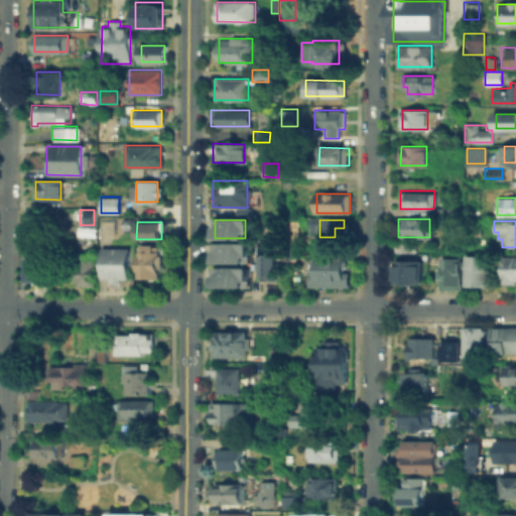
[(393,254),(393,242),(413,242),(413,254),(393,254)]
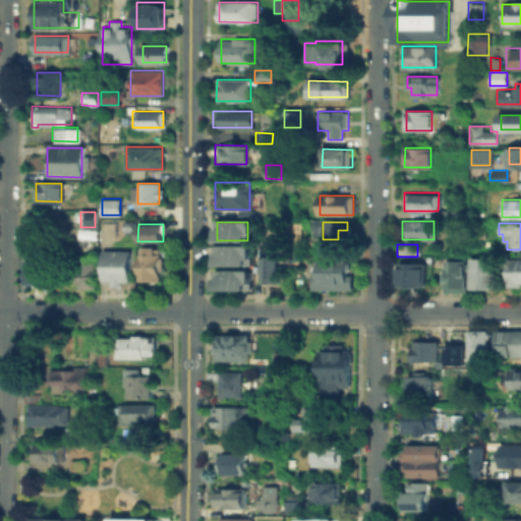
[(247,246),(247,265),(216,264),(216,246),(247,246)]
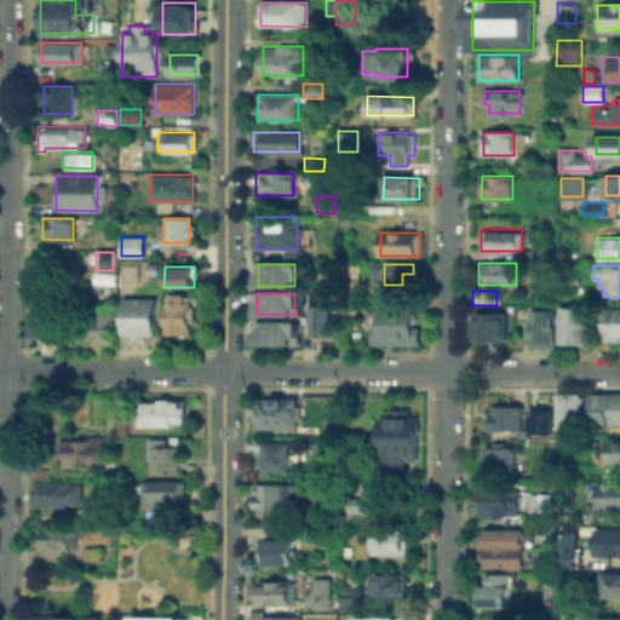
[(309,293),(328,293),(328,331),(309,331),(309,293)]
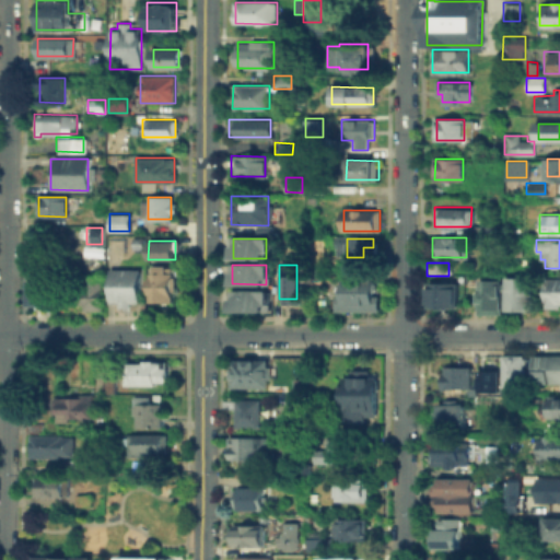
[(152,268),(172,268),(172,300),(151,300),(152,268)]
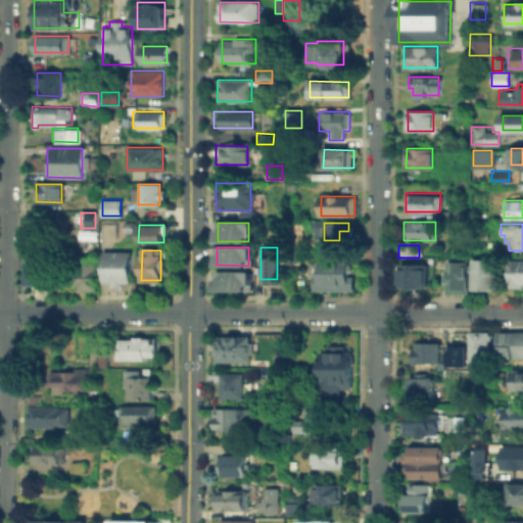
[(103,251),(130,252),(130,285),(103,284),(103,251)]
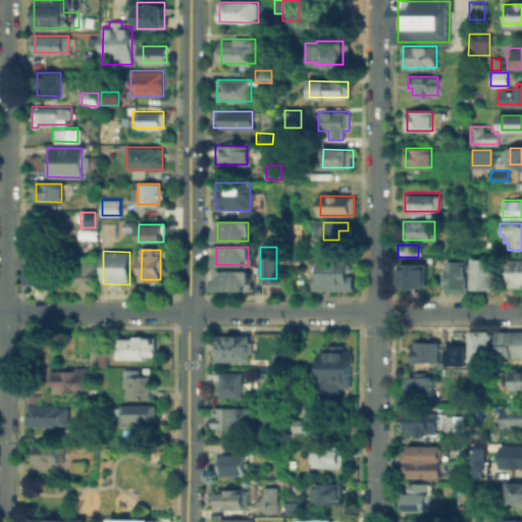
[(49,256),(48,280),(37,280),(37,277),(28,277),(28,256),(49,256)]
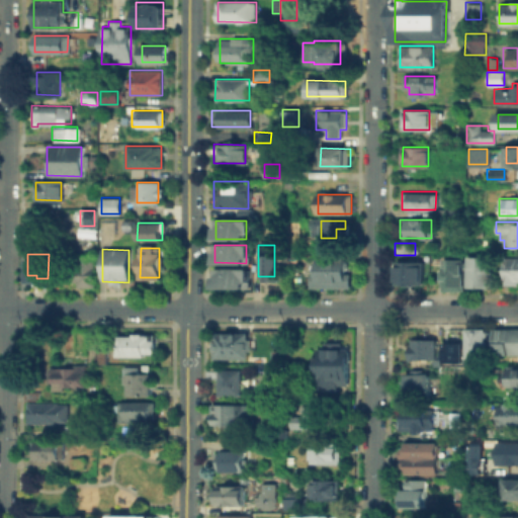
[(95,255),(95,288),(77,288),(77,280),(66,280),(66,269),(77,269),(77,255),(95,255)]
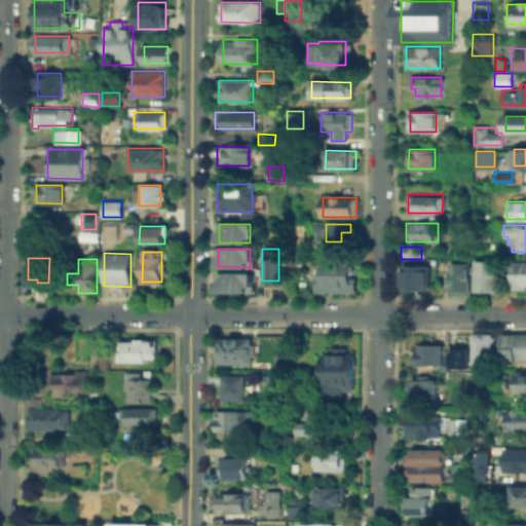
[(513,260),(525,260),(525,287),(513,287),(513,260)]
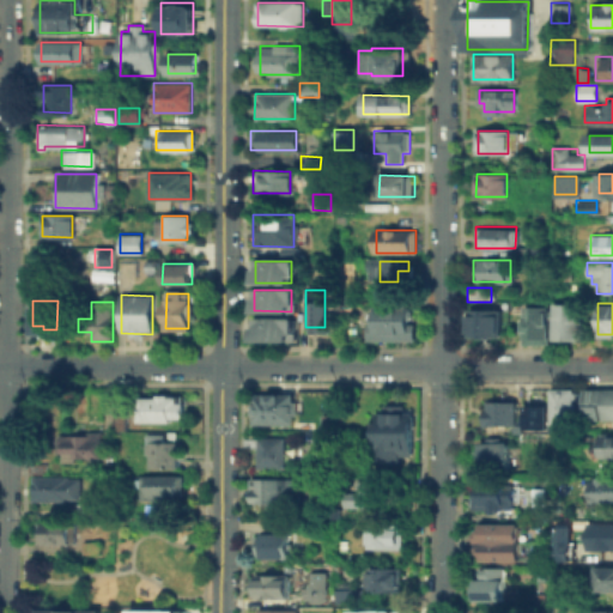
[(554,304),(582,304),(582,338),(554,338),(554,304)]
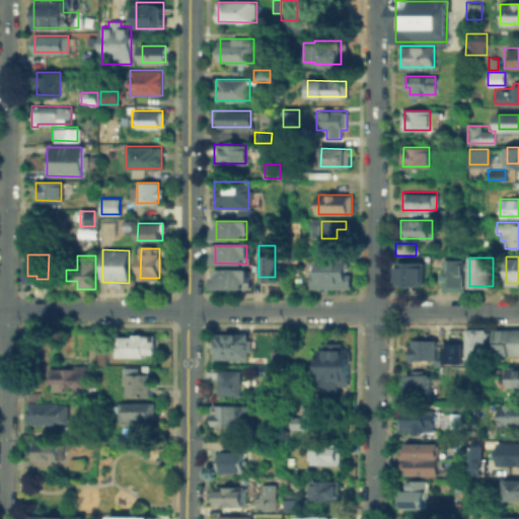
[(392,258),(419,258),(420,282),(411,282),(411,283),(400,283),(400,282),(392,282),(392,258)]
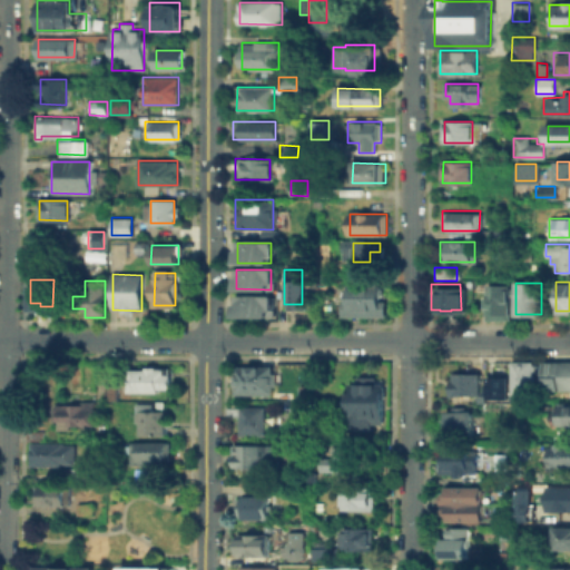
[(380,285),(380,300),(386,300),(386,317),(340,316),(340,300),(346,300),(346,285),(380,285)]
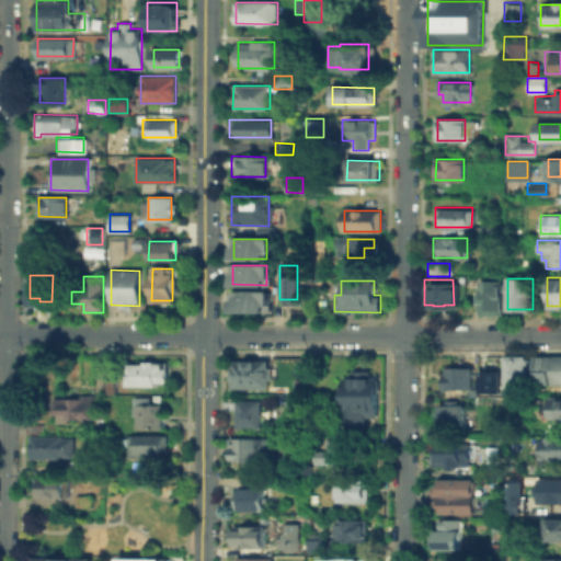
[(479,282),(500,282),(500,315),(478,315),(479,282)]
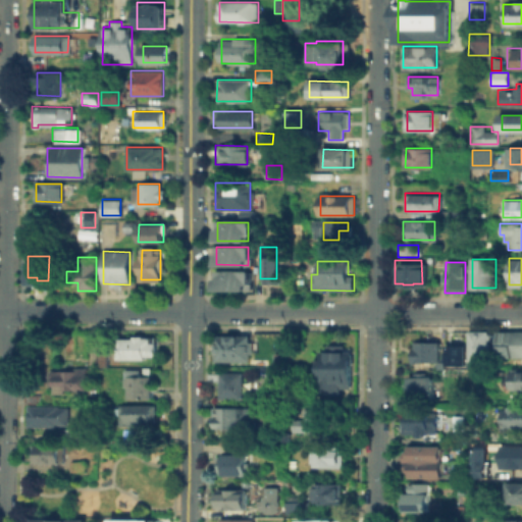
[(248,271),(248,290),(216,290),(216,271),(248,271)]
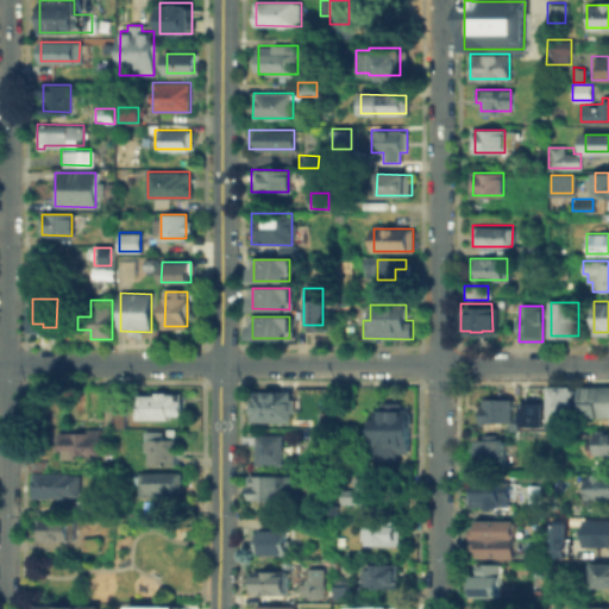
[(608,387),(608,415),(578,415),(578,387),(608,387)]
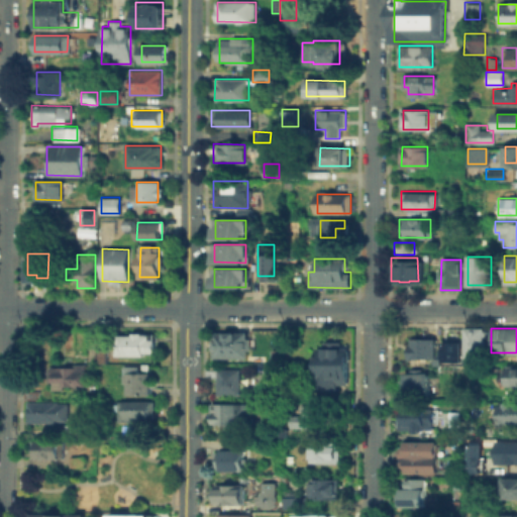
[(483,329),(483,356),(463,356),(463,329),(483,329)]
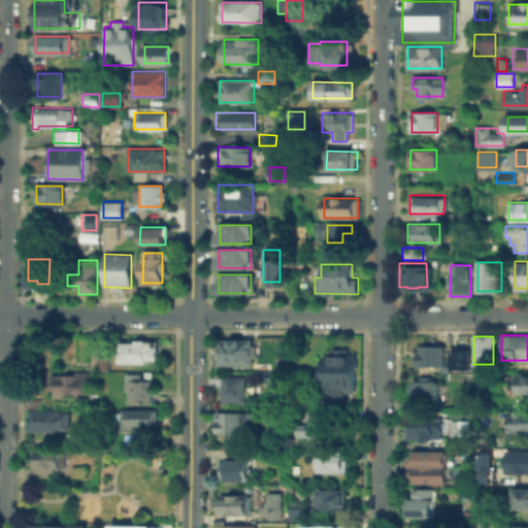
[(252,365),(217,365),(217,338),(255,338),(255,359),(252,359),(252,365)]
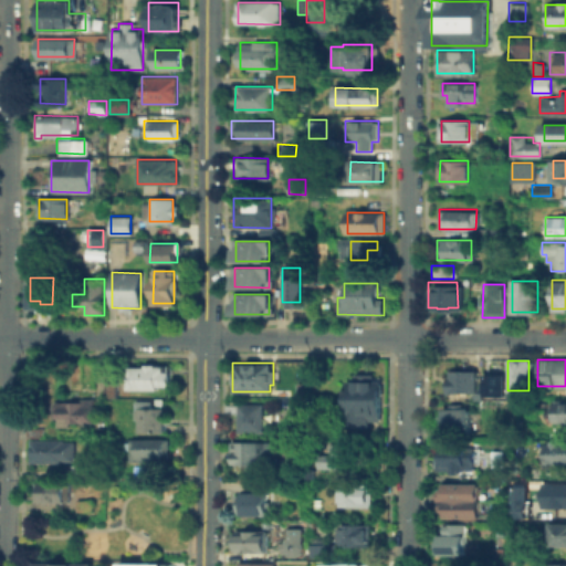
[(157,386),(157,389),(127,389),(127,386),(119,386),(119,364),(170,364),(170,386),(157,386)]
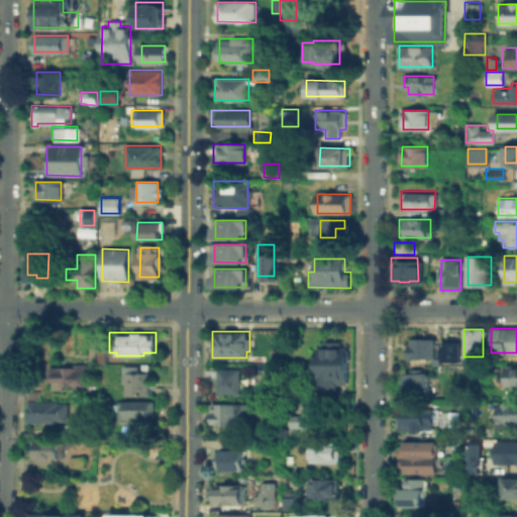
[(432,338),(432,354),(408,354),(409,338),(432,338)]
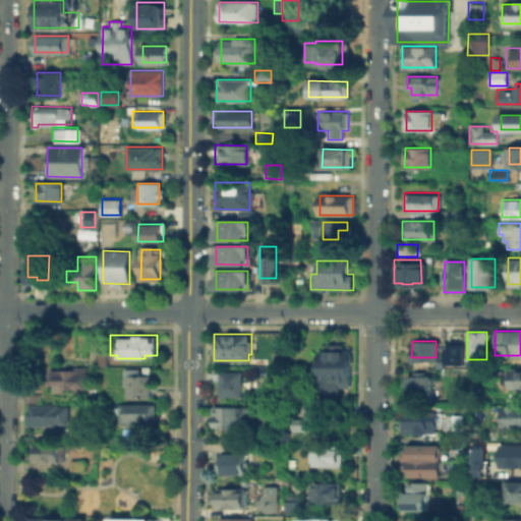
[(344,343),(344,350),(353,350),(352,386),(340,386),(340,394),(321,393),(321,350),(328,350),(328,343),(344,343)]
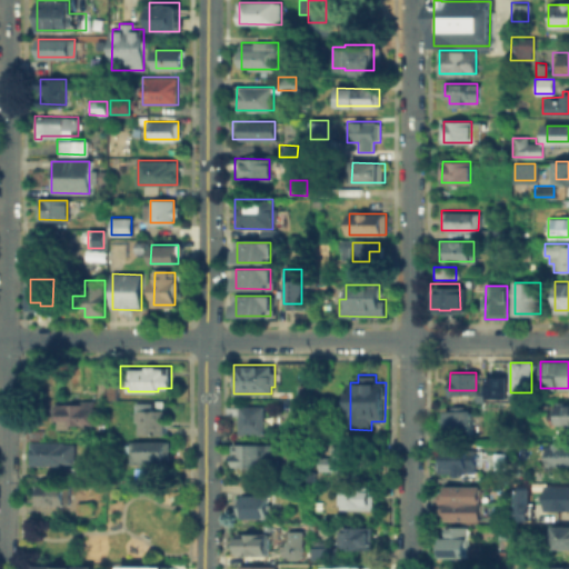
[(505,376),(482,376),(483,399),(505,399),(505,376)]
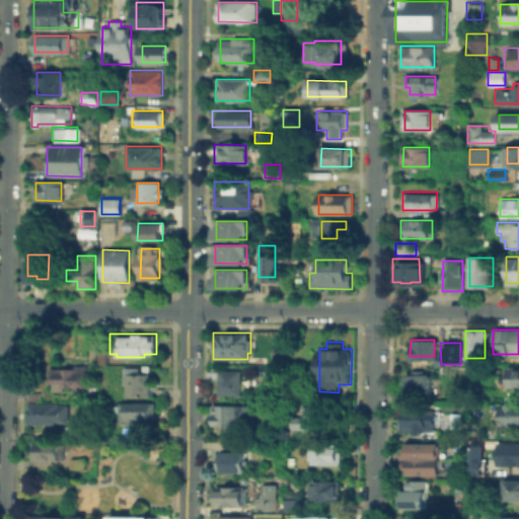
[(86,367),(86,388),(48,388),(48,367),(86,367)]
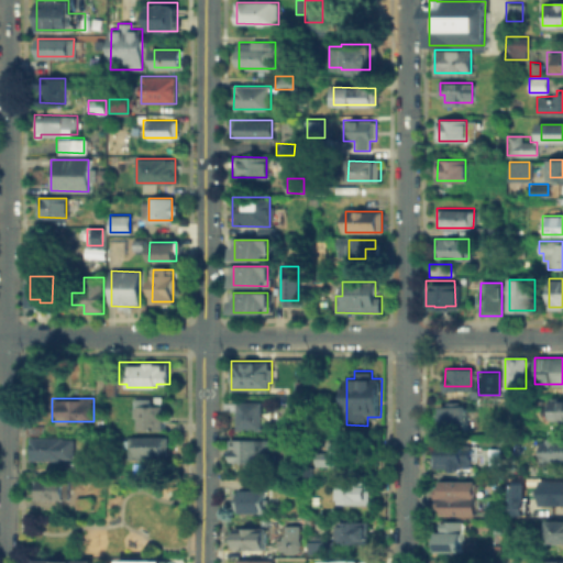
[(456,399),(456,404),(467,404),(467,437),(440,437),(440,404),(448,404),(448,399),(456,399)]
